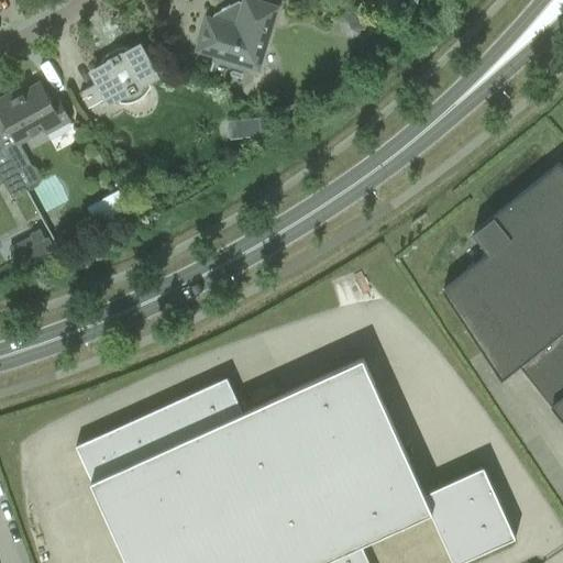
[(258,69),(278,8),(252,0),(244,0),(244,3),(239,1),(231,6),(230,4),(221,9),(222,10),(214,14),(212,20),(207,18),(198,51),(214,56),(213,61),(244,69),(245,65),(258,69)]
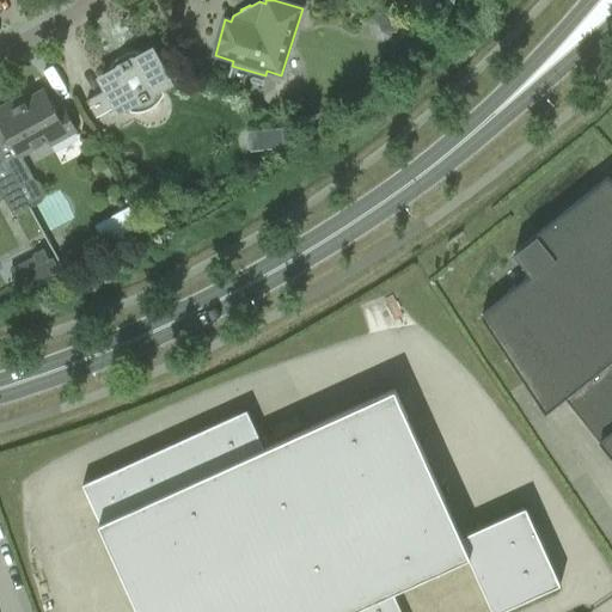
[(391,38),(392,32),(396,34),(401,19),(381,13),(381,14),(378,14),(371,18),(368,25),(375,40),(384,42),(391,38)]
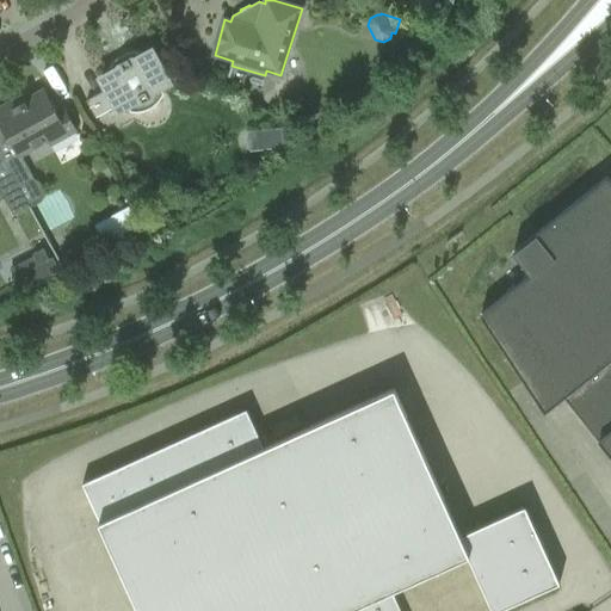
[(107,90),(86,100),(96,117),(116,106),(118,110),(134,112),(139,112),(144,111),(149,110),(153,107),(156,104),(160,100),(165,93),(161,87),(170,82),(152,50),(139,57),(136,54),(139,54),(139,53),(135,53),(133,53),(129,53),(125,54),(123,55),(121,56),(117,59),(115,61),(113,63),(111,66),(110,68),(111,68),(111,67),(113,72),(102,79),(107,90)]
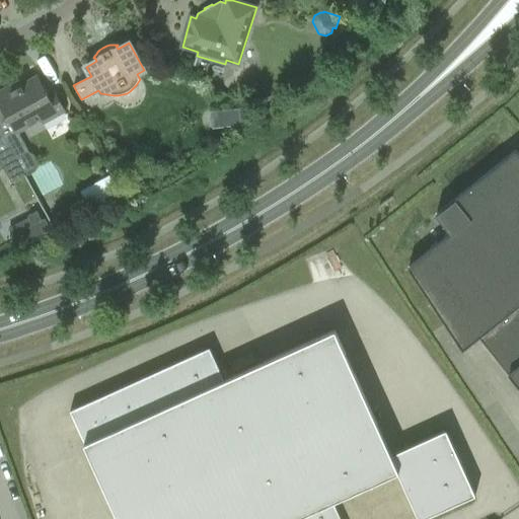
[(4,136),(9,147),(10,147),(15,157),(28,151),(18,132),(40,120),(43,124),(65,112),(54,91),(48,95),(38,76),(10,91),(8,88),(0,92),(0,102),(14,130),(4,136)]
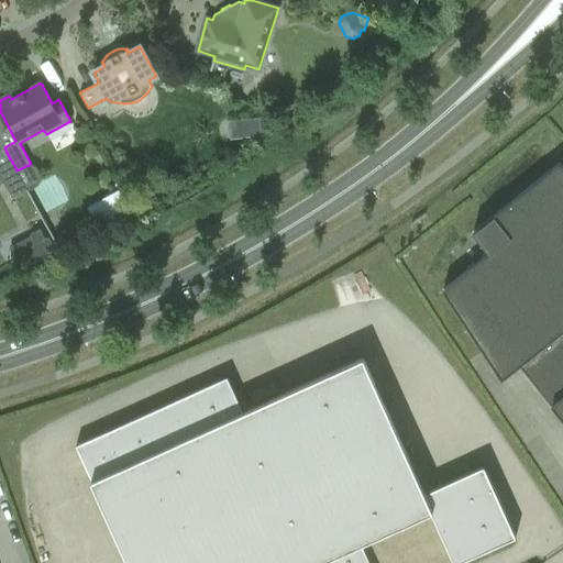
[(236,119),(238,138),(260,135),(258,117),(236,119)]
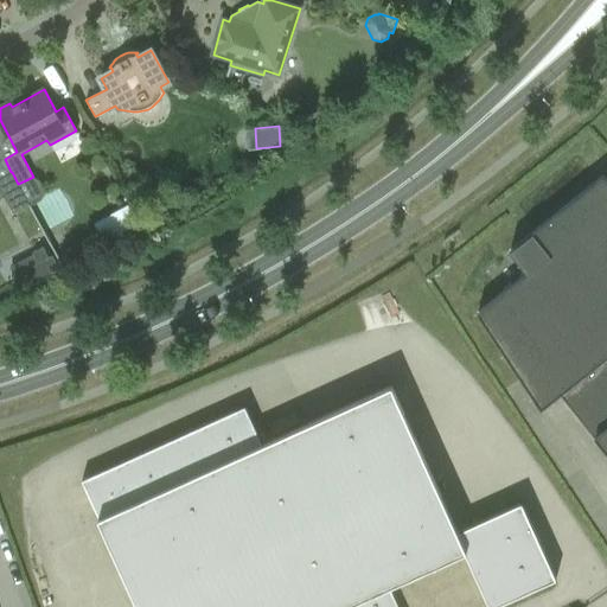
[(12,172),(11,172),(0,178),(0,187),(5,197),(13,213),(29,204),(18,184),(12,172)]
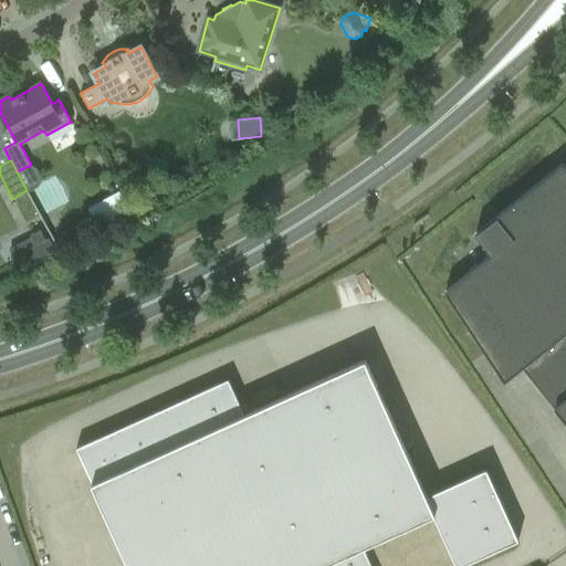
[(492,254),(462,278),(446,292),(504,381),(522,367),(565,422),(565,168),(563,165),(496,217),(496,218),(475,234),(492,254)]
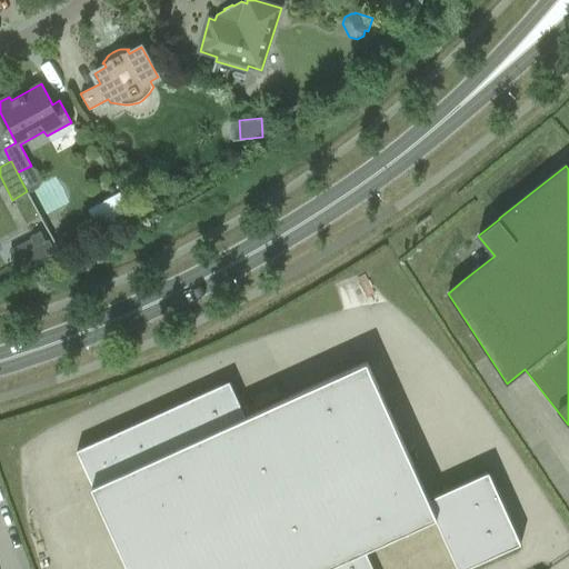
[(36,249),(47,242),(41,233),(41,232),(31,237),(32,238),(30,239),(36,249)]
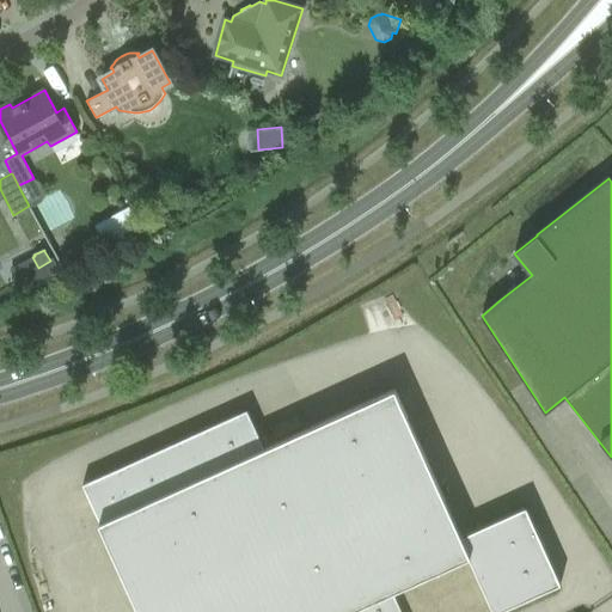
[(497,611),(561,583),(526,507),(461,536),(395,389),(264,448),(248,410),(83,484),(140,611),(348,611),(360,607),(361,611),(497,611)]
